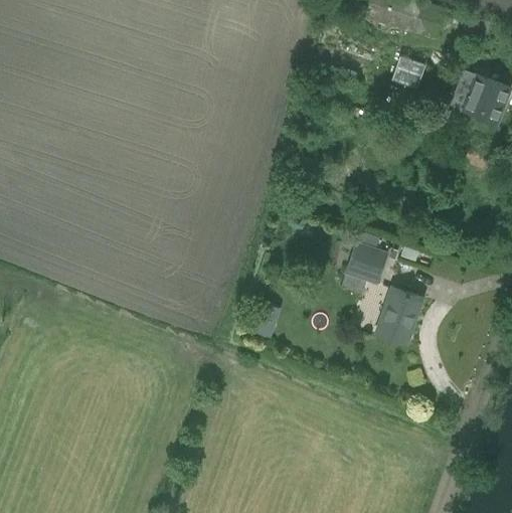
[(368,0),(363,17),(439,42),(449,11),(413,0),(368,0)]
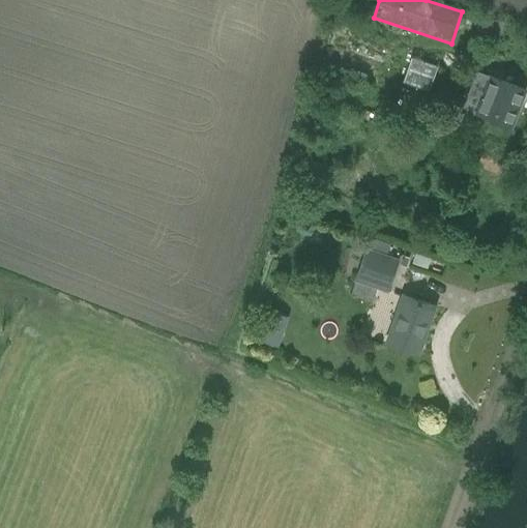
[(411,57),(403,82),(431,90),(439,66),(411,57)]
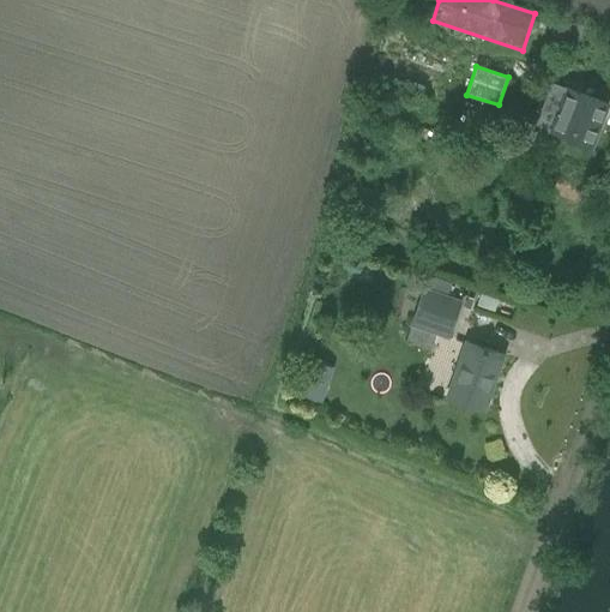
[(556,131),(595,147),(609,106),(556,87),(542,125),(556,131)]
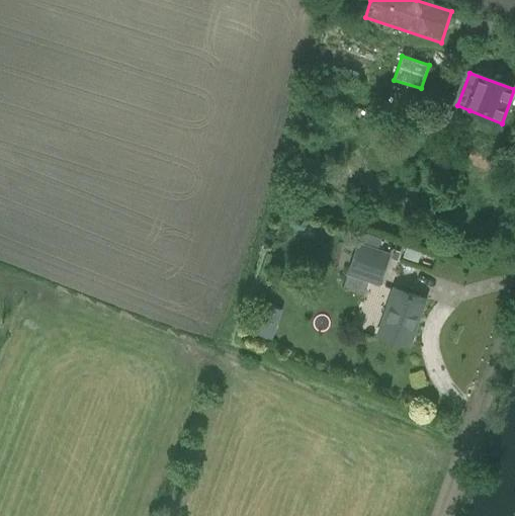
[(360,245),(349,275),(381,286),(392,256),(360,245)]
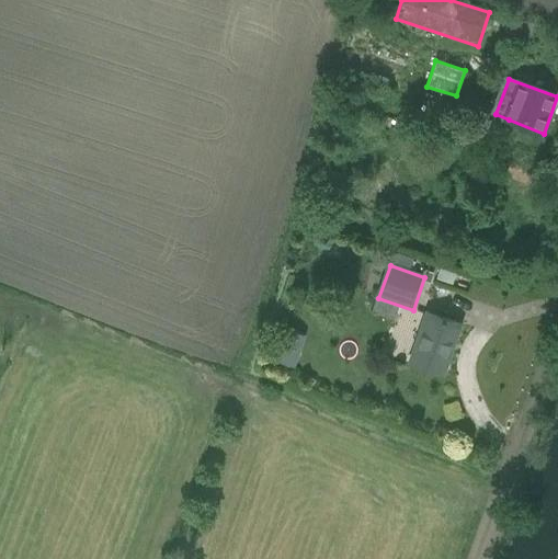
[(413,364),(446,376),(464,326),(430,315),(413,364)]
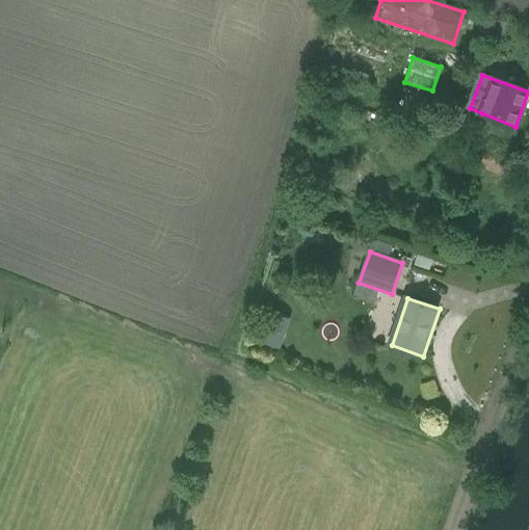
[(266,321),(258,341),(280,349),(288,328),(266,321)]
